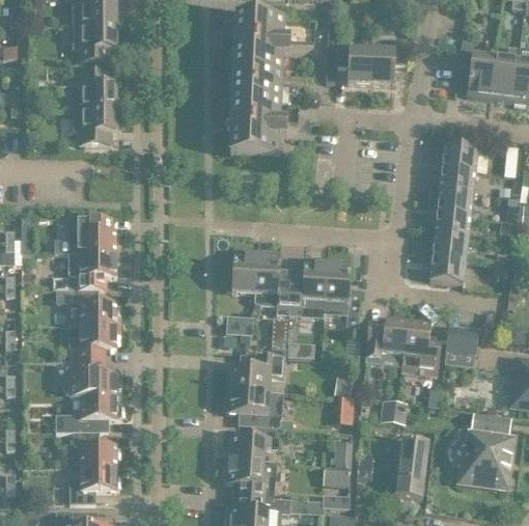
[(12,14),(22,14),(22,0),(12,0),(12,14)]
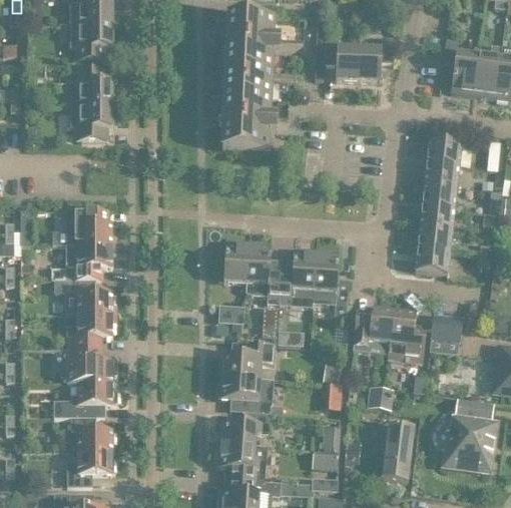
[(76,0),(76,2),(70,2),(70,25),(112,25),(112,2),(107,2),(107,0),(76,0)]
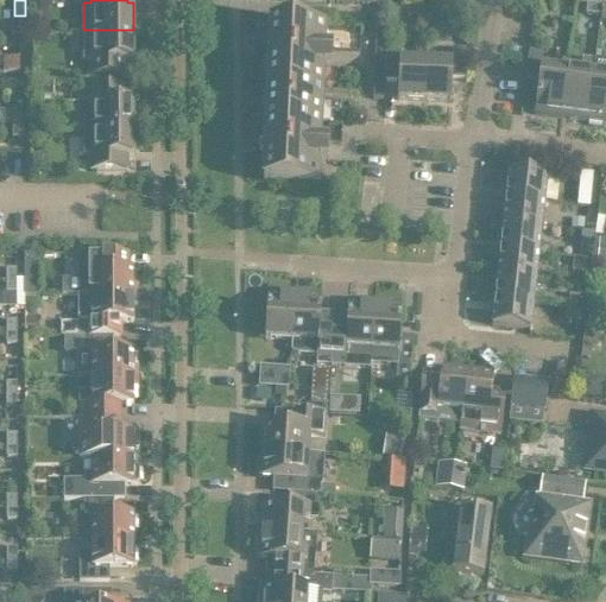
[(603,0),(588,0),(587,8),(601,11),(603,0)]
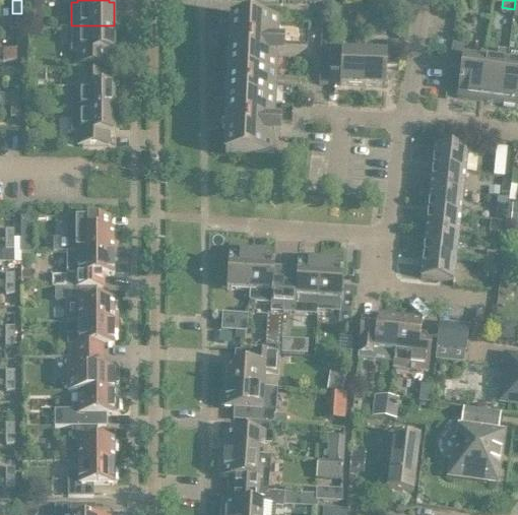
[(332,4),(323,3),(322,12),(331,12),(332,4)]
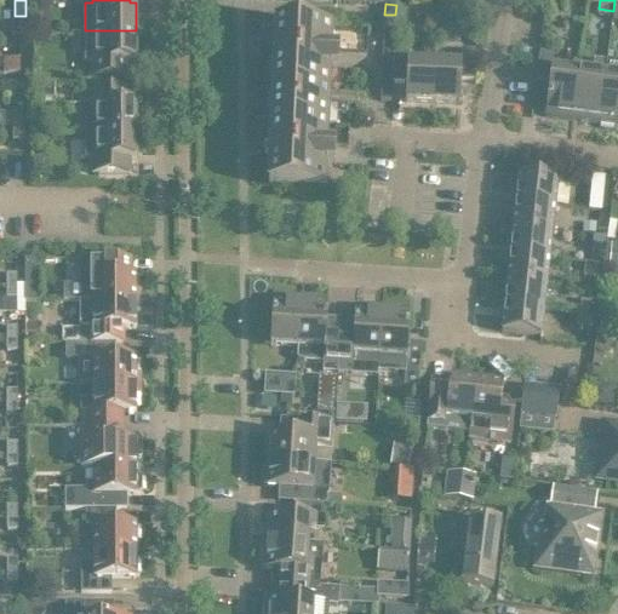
[(395,15),(384,15),(384,24),(395,26),(395,15)]
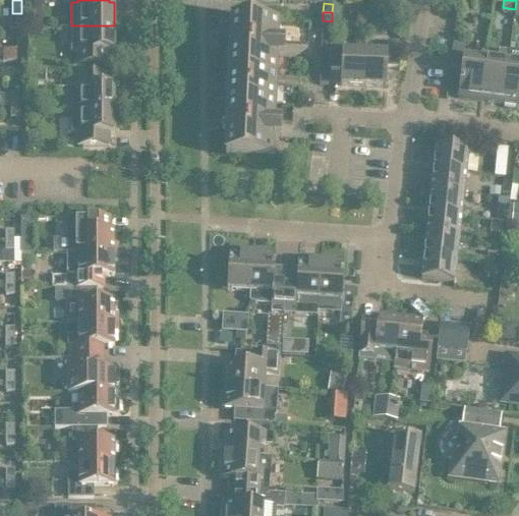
[(21,13),(12,13),(12,24),(22,24),(21,13)]
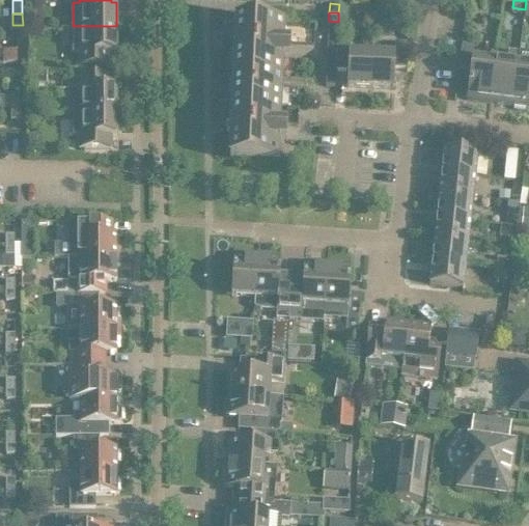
[(290,39),(283,38),(284,18),(237,16),(235,45),(290,47),(290,39)]
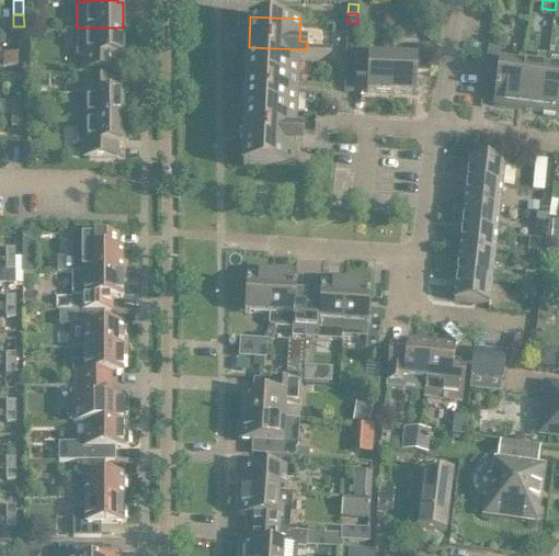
[(357,23),(348,22),(346,32),(356,32),(357,23)]
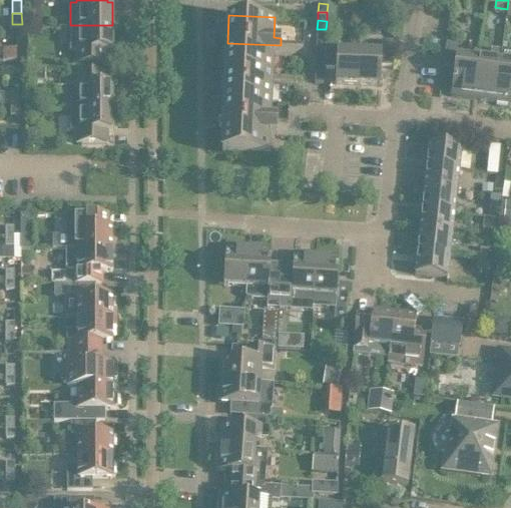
[(76,47),(76,59),(107,59),(107,47),(112,47),(112,25),(70,25),(70,47),(76,47)]
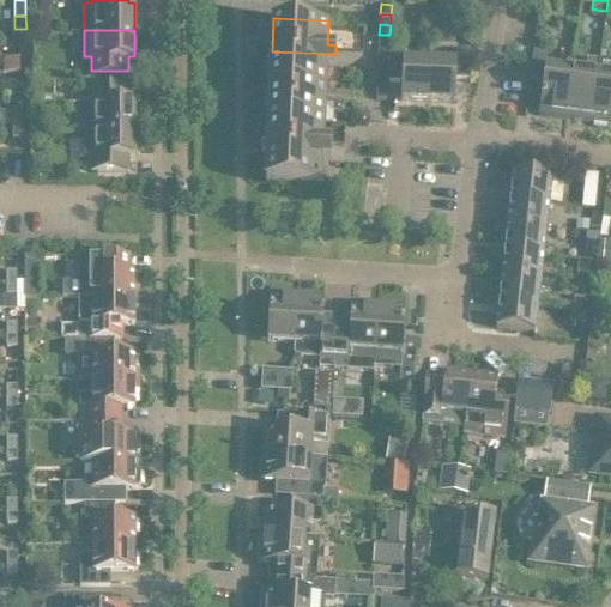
[(389,35),(379,35),(379,44),(389,44),(389,35)]
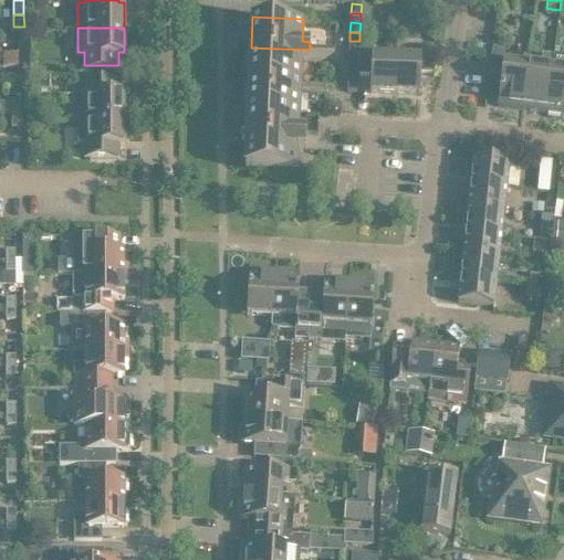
[(359,41),(350,41),(350,50),(359,51),(359,42),(359,41)]
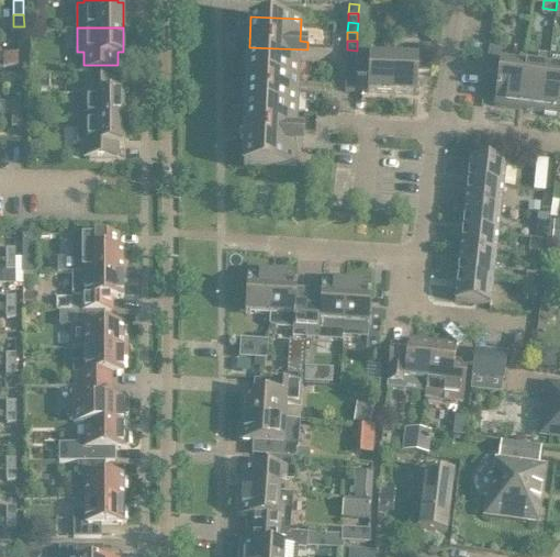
[(392,88),(417,89),(417,68),(430,68),(432,41),(418,41),(418,54),(394,53),(392,88)]
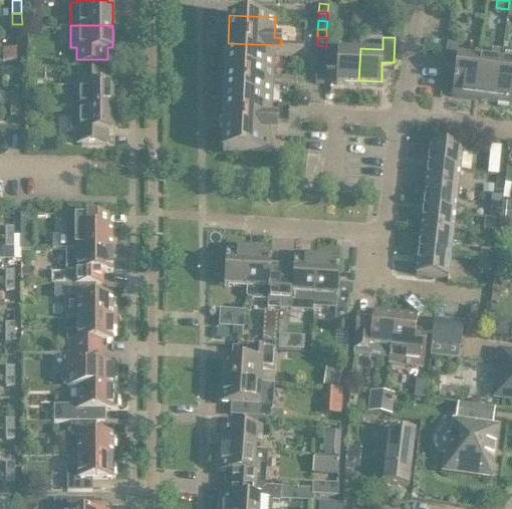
[(325,63),(325,64),(337,64),(336,79),(358,80),(360,48),(338,47),(338,39),(326,38),(326,46),(325,54),(325,63)]
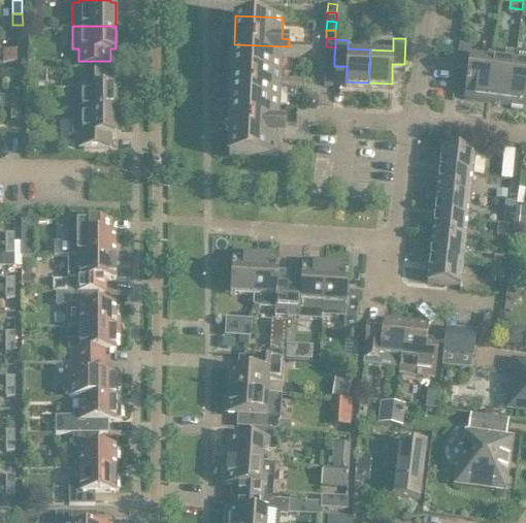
[(464,95),(488,98),(493,57),(470,54),(472,41),(460,40),(456,66),(468,67),(464,95)]
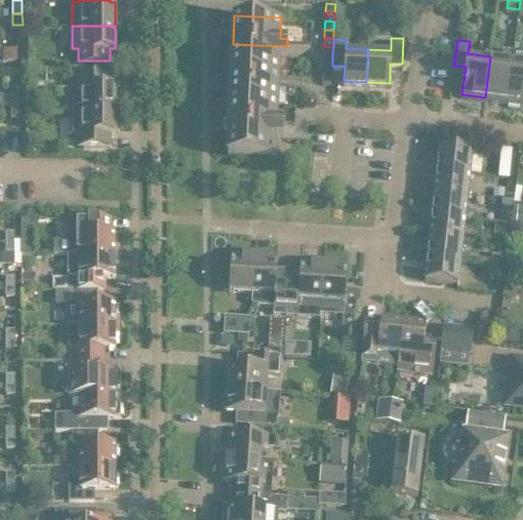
[(17,44),(17,58),(29,58),(29,44),(17,44)]
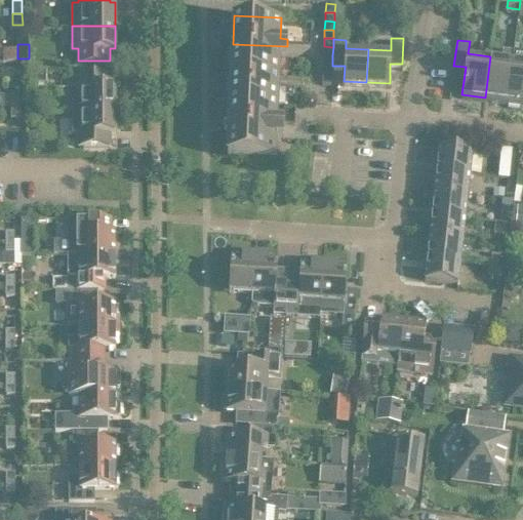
[(286,53),(287,46),(233,44),(232,71),(278,74),(279,53),(286,53)]
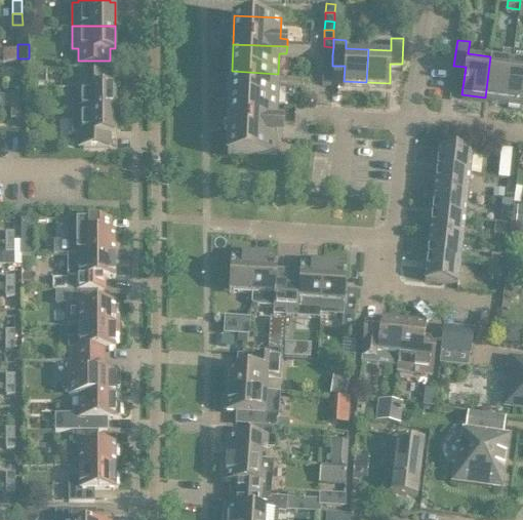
[(333,47),(324,46),(323,55),(332,55),(333,47)]
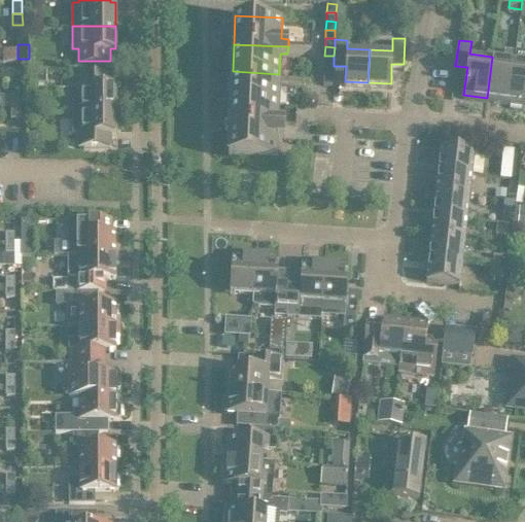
[(487,98),(509,101),(516,47),(505,46),(503,59),(492,57),(487,98)]
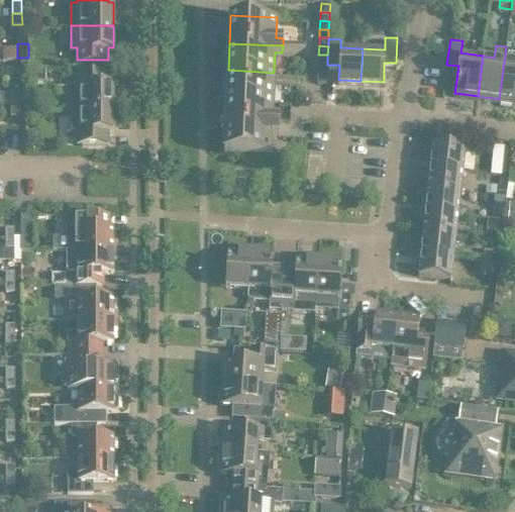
[(514,47),(506,46),(499,99),(514,101),(514,47)]
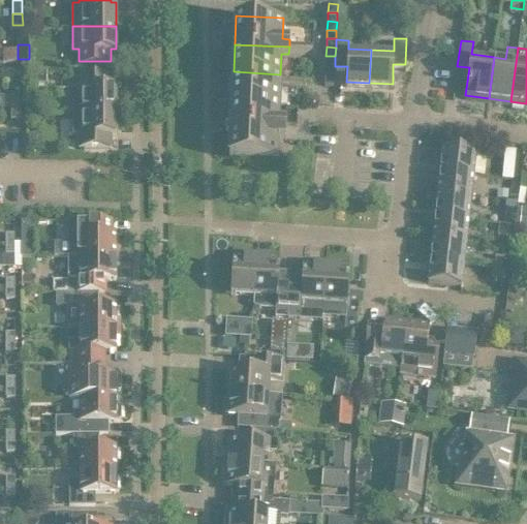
[(335,56),(326,56),(326,64),(335,65),(335,56)]
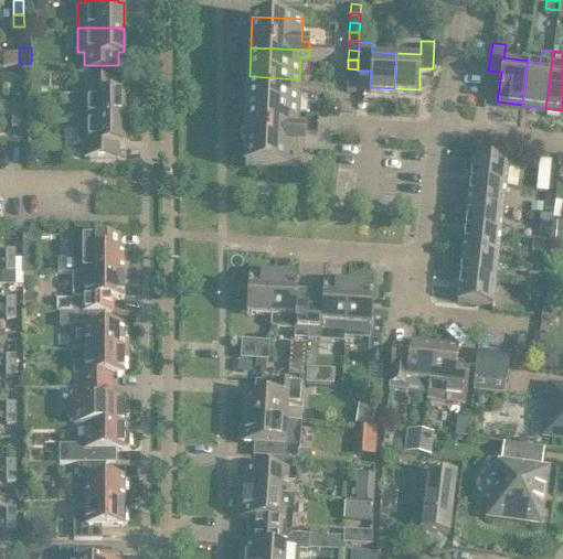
[(30,74),(31,63),(19,63),(19,74),(30,74)]
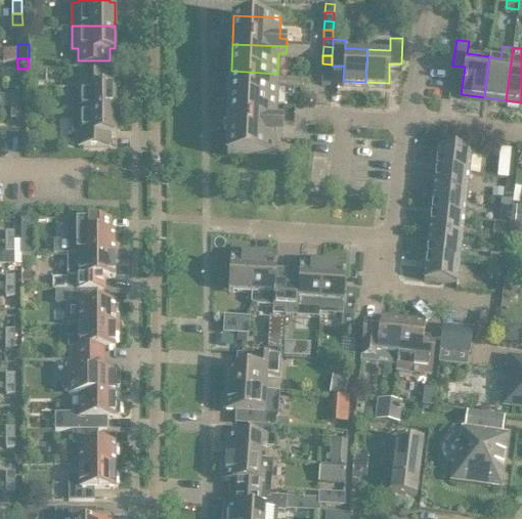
[(332,65),(322,63),(322,73),(332,73),(332,66),(332,65)]
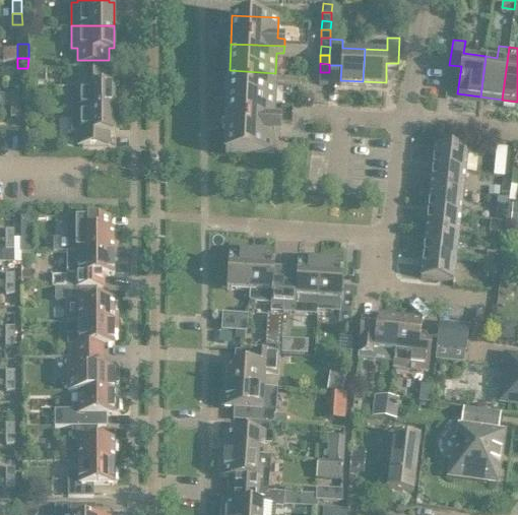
[(47,66),(29,66),(29,77),(47,77),(47,66)]
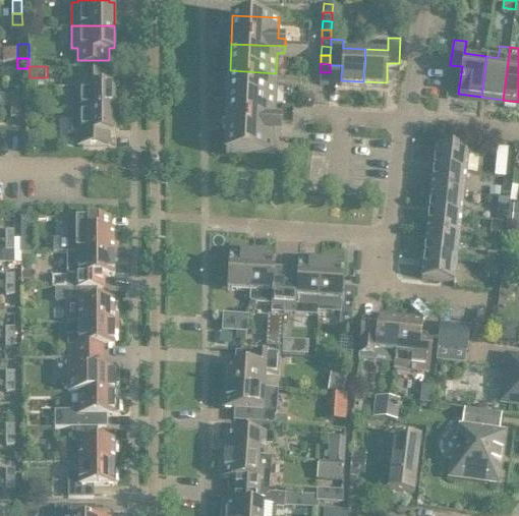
[(275,99),(276,73),(230,70),(228,97),(275,99)]
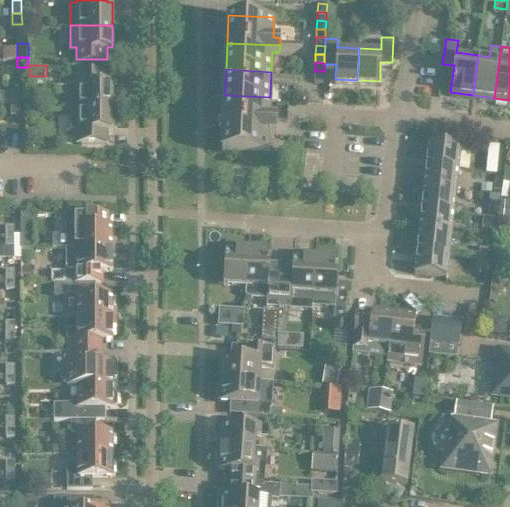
[(76,82),(70,82),(70,105),(112,104),(112,82),(107,82),(107,70),(76,70),(76,82)]
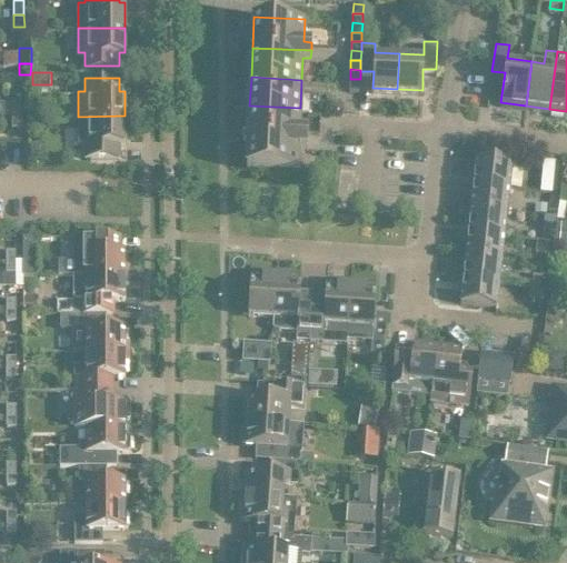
[(360,79),(350,79),(349,88),(359,88),(360,79)]
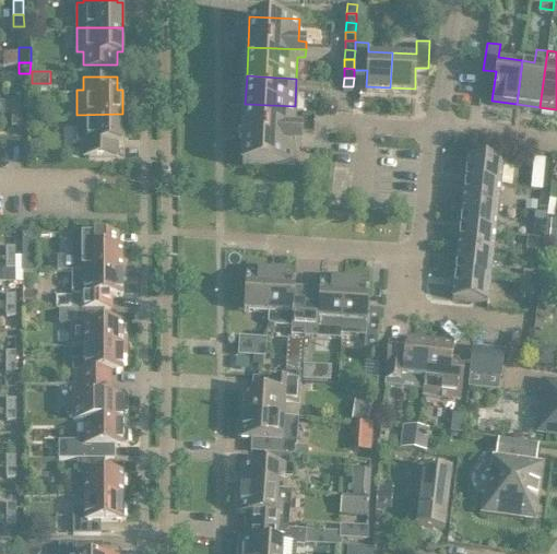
[(0,108),(13,109),(23,109),(23,96),(0,96),(0,108)]
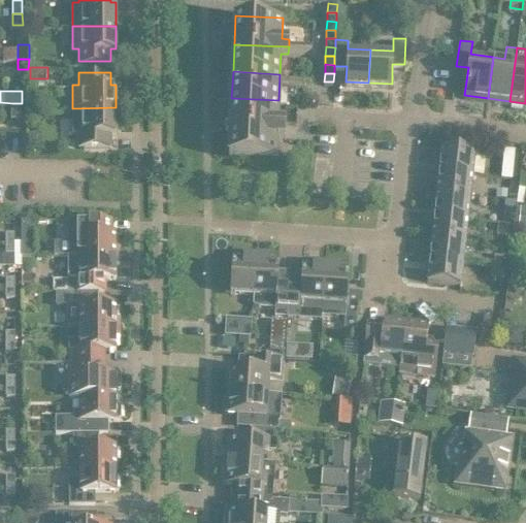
[(277,120),(278,100),(231,98),(230,126),(285,128),(286,121),(277,120)]
